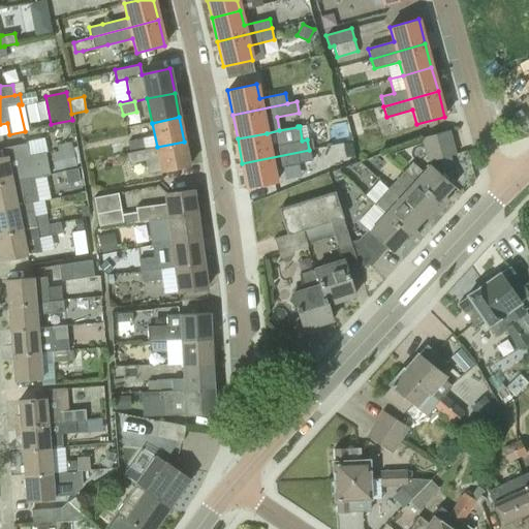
[(425,150),(452,143),(448,130),(422,137),(425,150)]
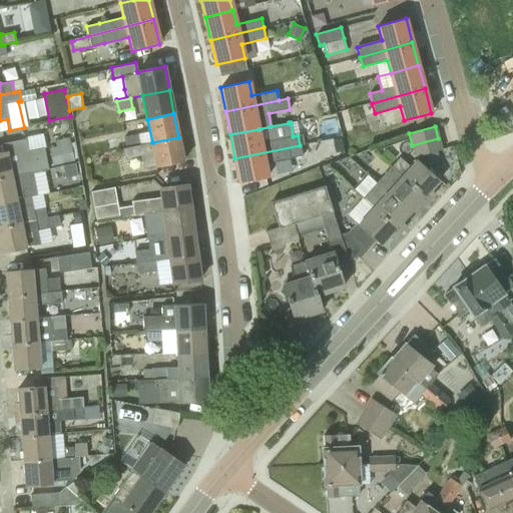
[(126,147),(140,144),(138,134),(124,137),(126,147)]
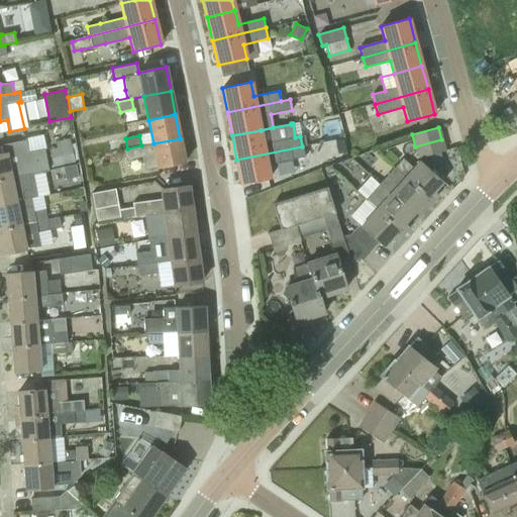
[(0,179),(12,178),(40,171),(48,170),(44,147),(27,151),(25,138),(5,142),(7,153),(0,153),(0,179)]
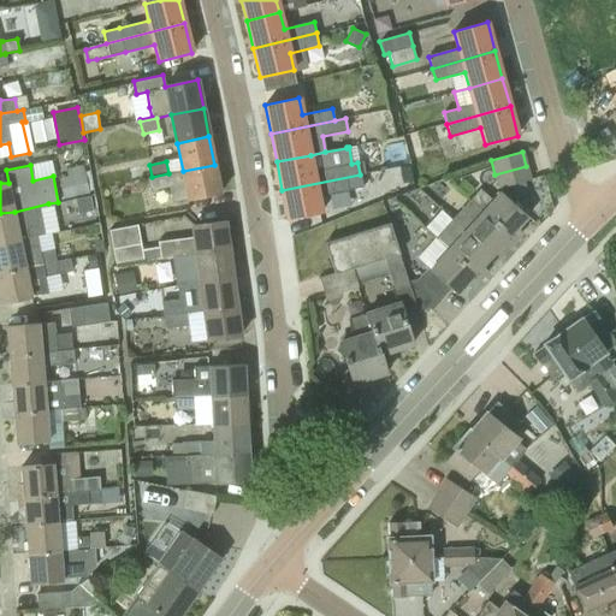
[(65,169),(67,177),(71,197),(89,194),(88,191),(84,173),(82,165),(65,169)]
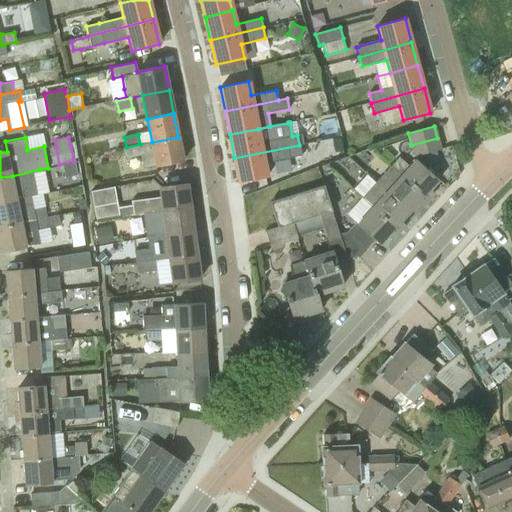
[(140,144),(126,147),(123,148),(124,157),(140,155),(142,168),(183,160),(178,137),(152,142),(140,144)]
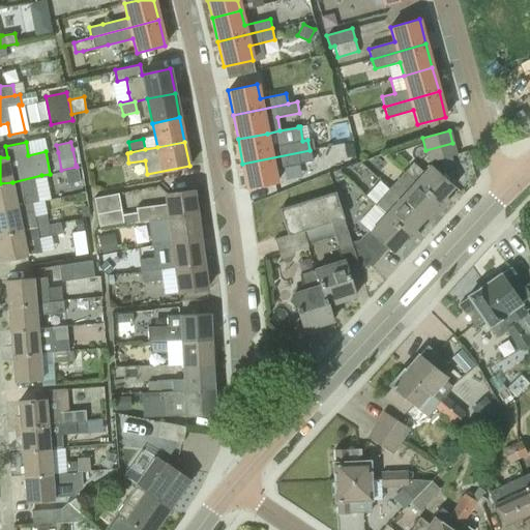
[(352,143),(344,144),(346,157),(354,156),(352,143)]
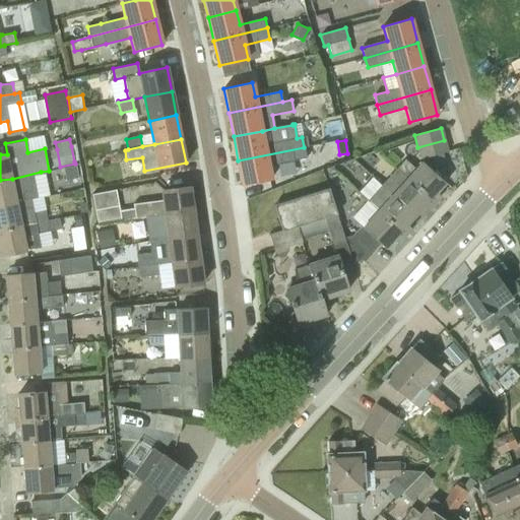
[(444,140),(417,147),(421,158),(447,151),(444,140)]
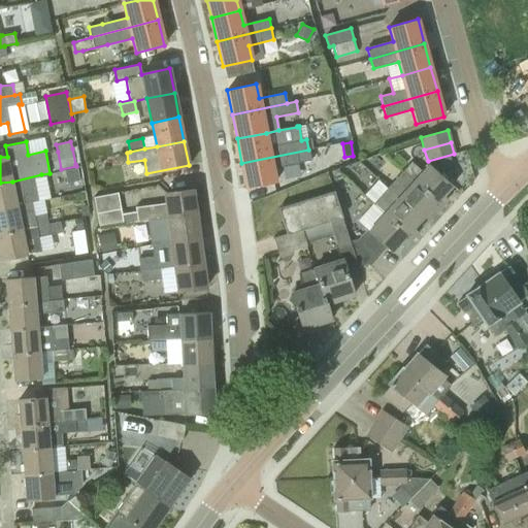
[(308,150),(241,163),(246,188),(275,183),(272,168),(310,161),(308,150)]
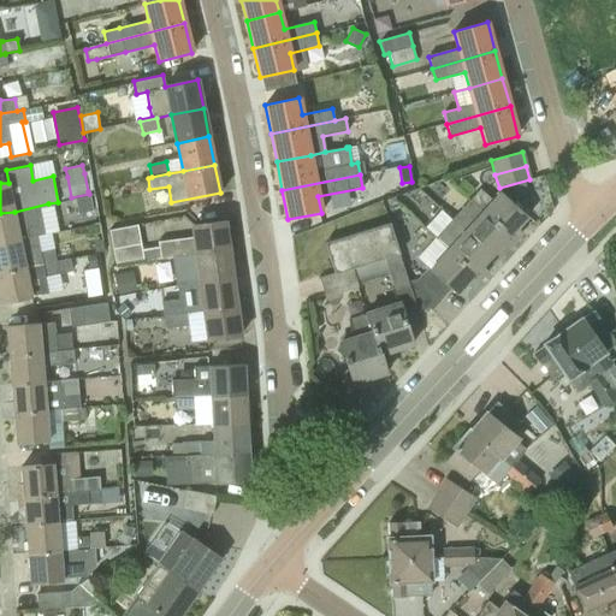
[(469,200),(515,241),(522,232),(517,227),(527,217),(501,191),(492,201),(480,189),(469,200)]
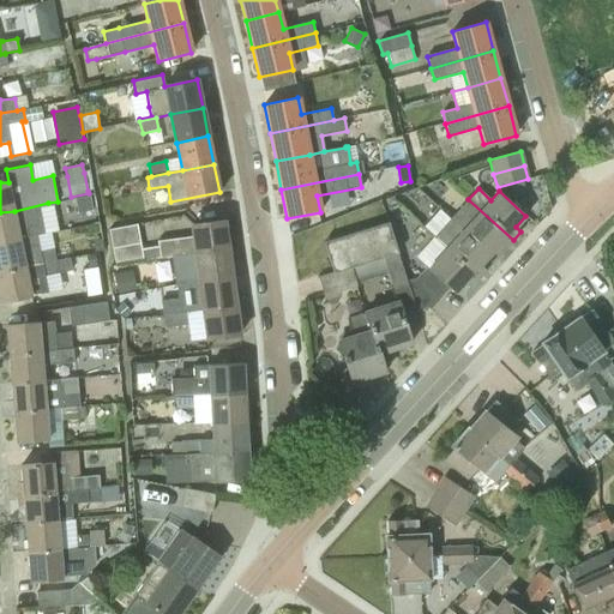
[(89,196),(74,198),(78,212),(92,210),(89,196)]
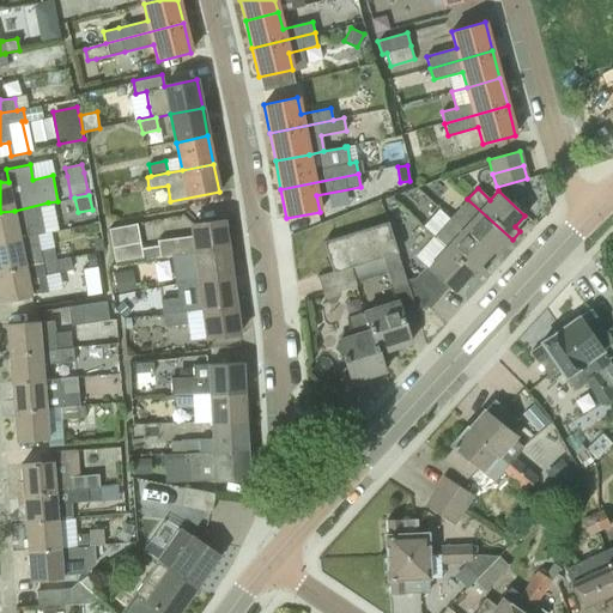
[(504,248),(513,240),(467,199),(450,218),(462,230),(490,254),(499,243),(504,248)]
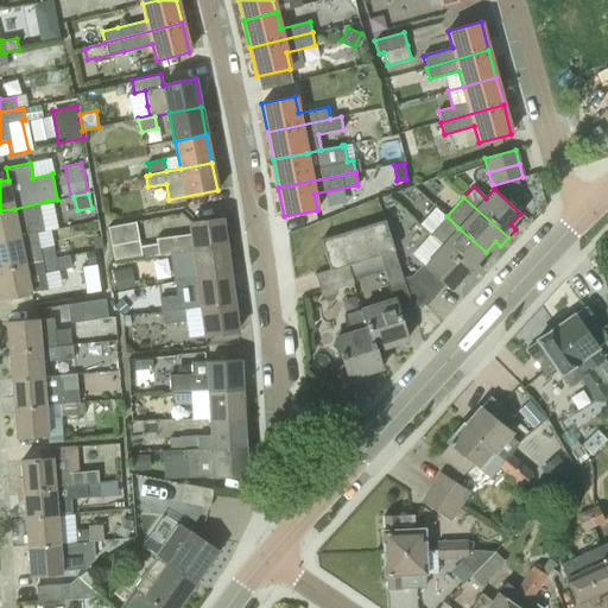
[(0,240),(33,234),(43,232),(38,204),(49,202),(48,201),(14,209),(0,210),(0,240)]
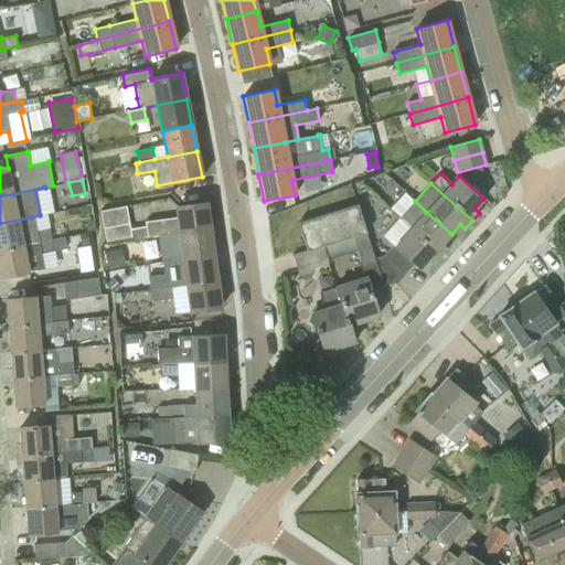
[(443,244),(451,234),(426,212),(415,201),(398,219),(411,230),(439,256),(447,247),(443,244)]
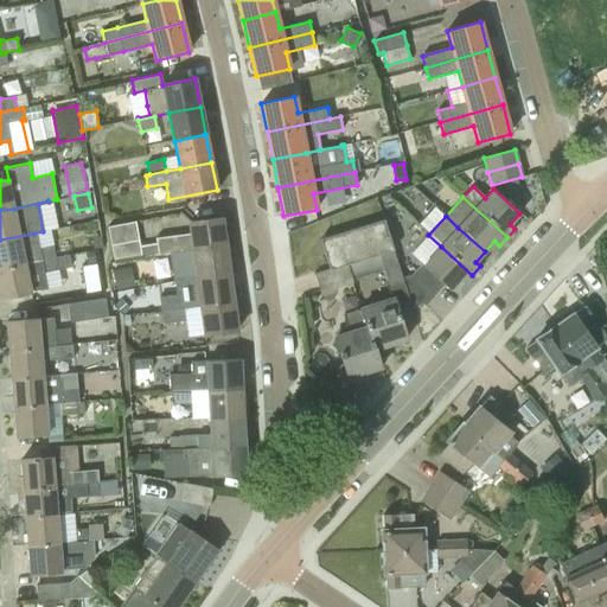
[(155,238),(157,243),(158,255),(170,254),(193,250),(225,247),(222,218),(190,223),(191,232),(155,238)]
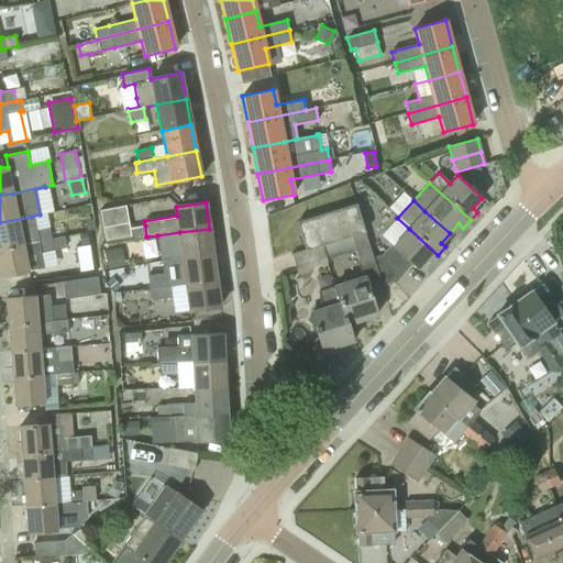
[(322,245),(352,236),(365,232),(356,205),(297,222),(306,250),(322,245)]
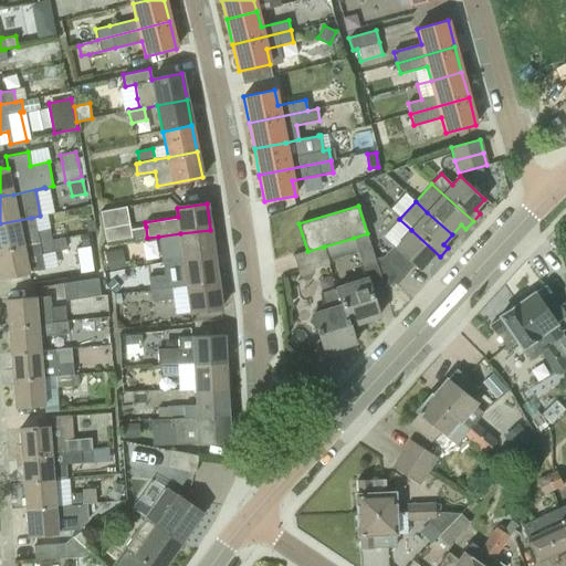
[(130,229),(129,223),(126,207),(101,211),(104,228),(106,243),(132,238),(130,229)]
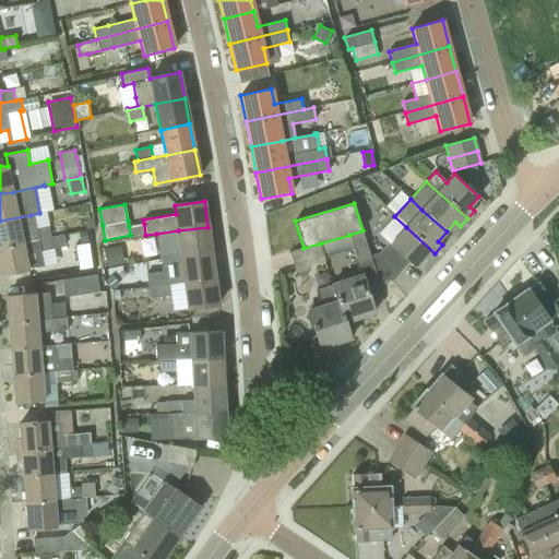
[(0,247),(50,238),(48,227),(34,229),(31,215),(0,221),(0,247)]
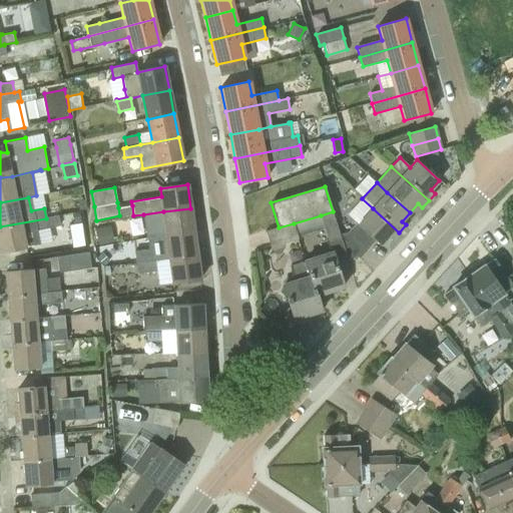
[(85,198),(78,200),(80,210),(87,209),(85,198)]
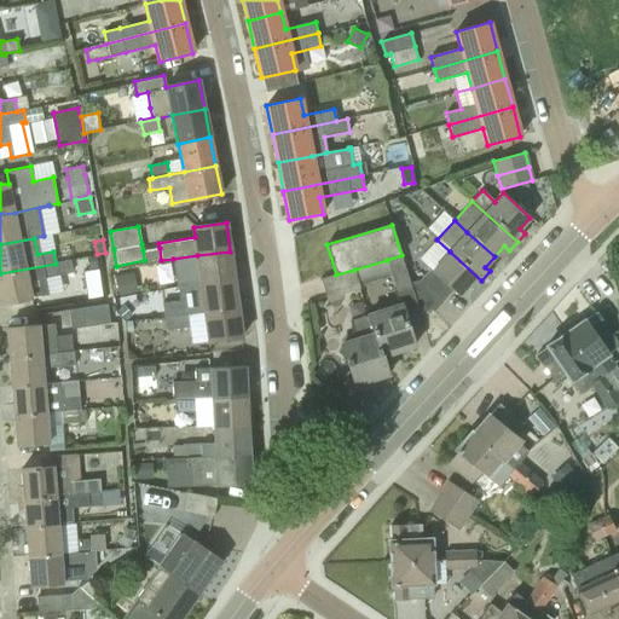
[(201,284),(233,281),(230,252),(197,255),(173,259),(177,287),(201,284)]
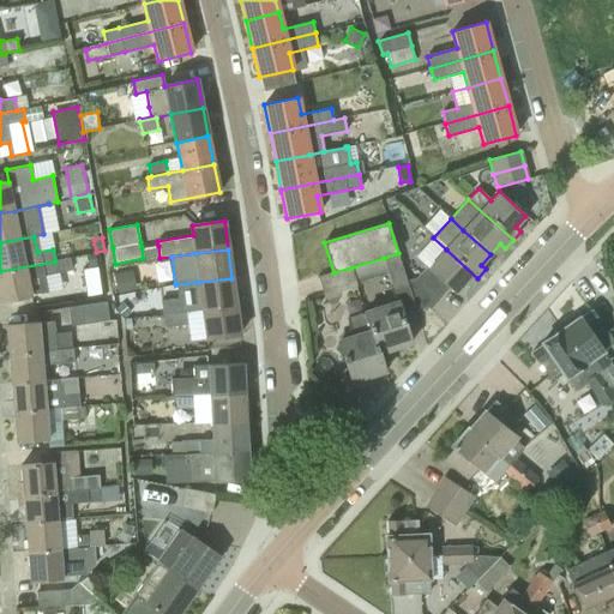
[(470,287),(477,278),(446,250),(428,269),(426,268),(416,278),(440,299),(450,288),(455,293),(465,282),(470,287)]
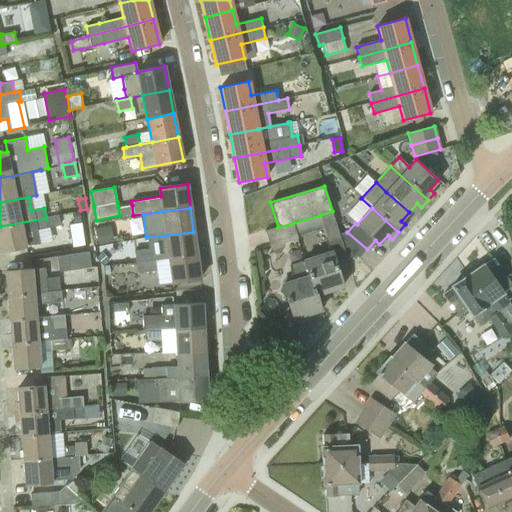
[(340,239),(339,234),(332,211),(320,215),(328,243),(340,239)]
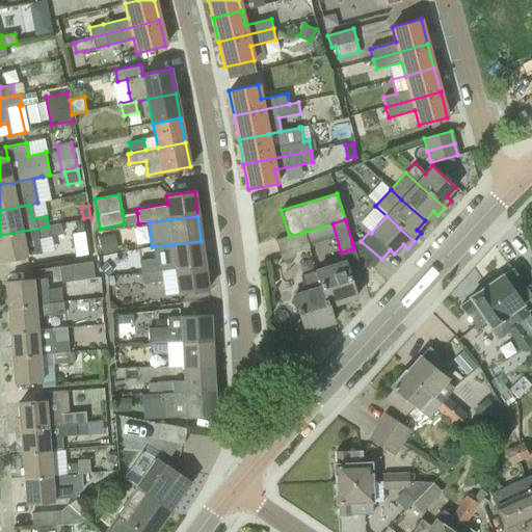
[(48,227),(0,235),(0,261),(0,262),(27,257),(25,245),(37,243),(37,239),(50,236),(62,233),(59,223),(48,227)]
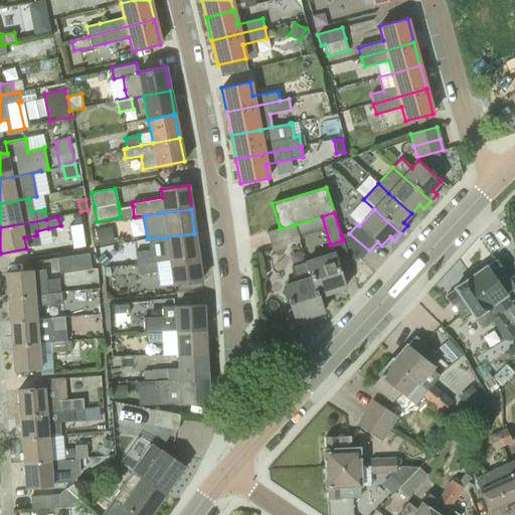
[(81,224),(69,226),(73,248),(84,246),(81,224)]
